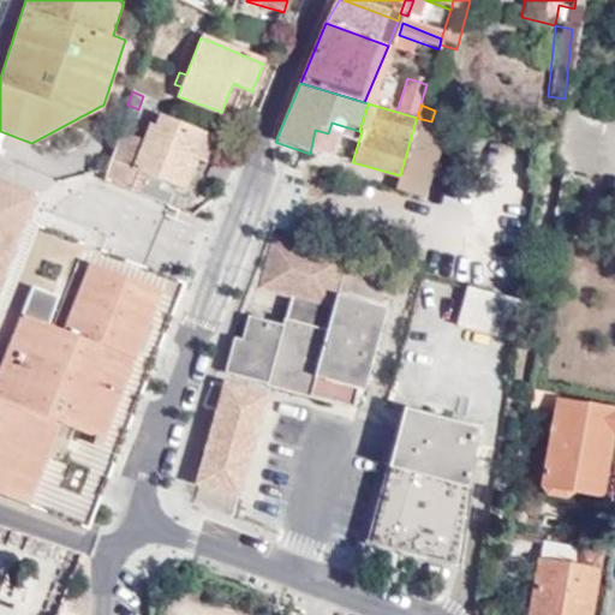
[(102,181),(135,193),(143,173),(174,185),(187,148),(195,150),(203,153),(213,126),(159,107),(154,120),(148,120),(139,142),(118,135),(102,181)]
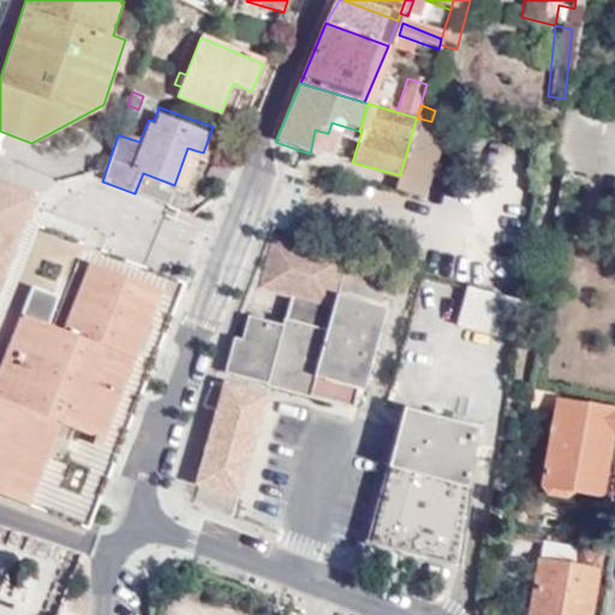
[(416,120),(400,175),(396,191),(422,198),(440,139),(443,129),(416,120)]
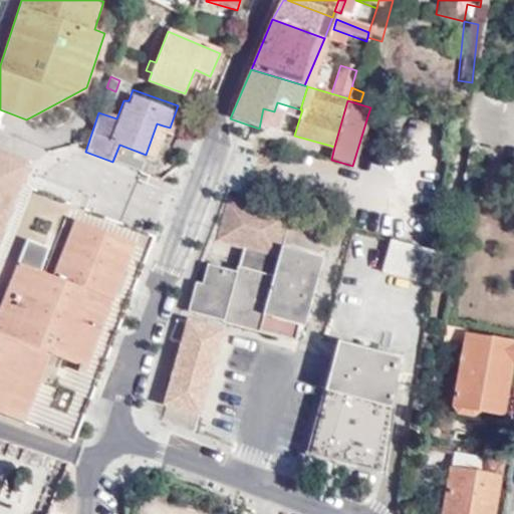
[(370,107),(367,116),(374,118),(377,109),(370,107)]
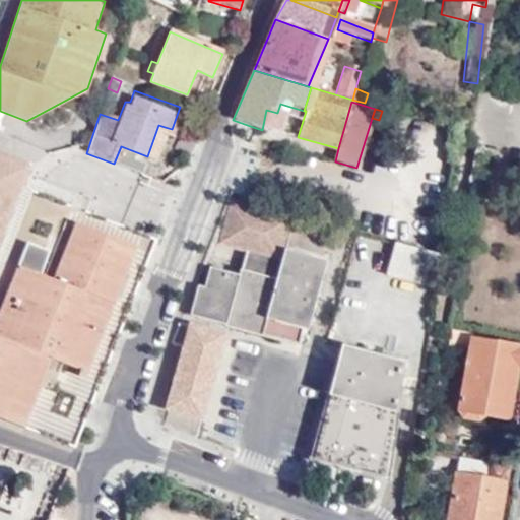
[(158,125),(147,156),(154,158),(165,127),(158,125)]
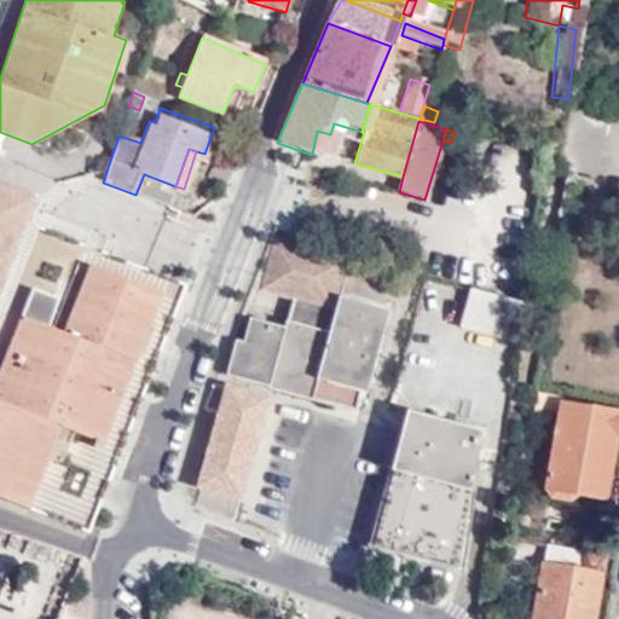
[(0,279),(25,218),(28,212),(12,206),(18,187),(0,179),(0,279)]
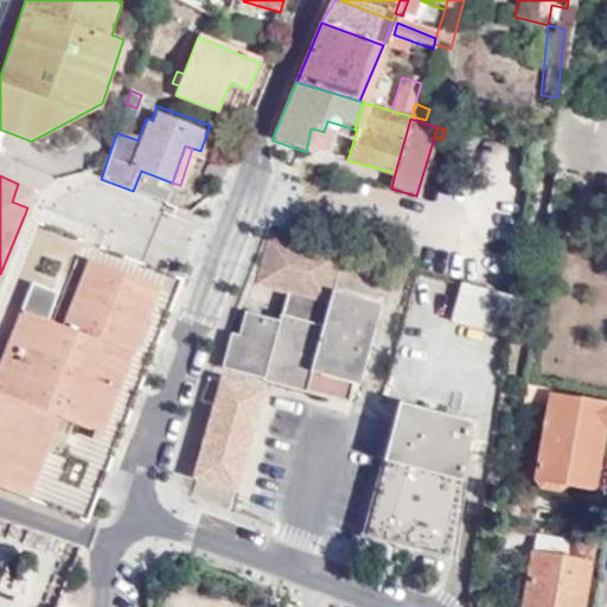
[(12,202),(27,208),(34,190),(18,184),(12,202)]
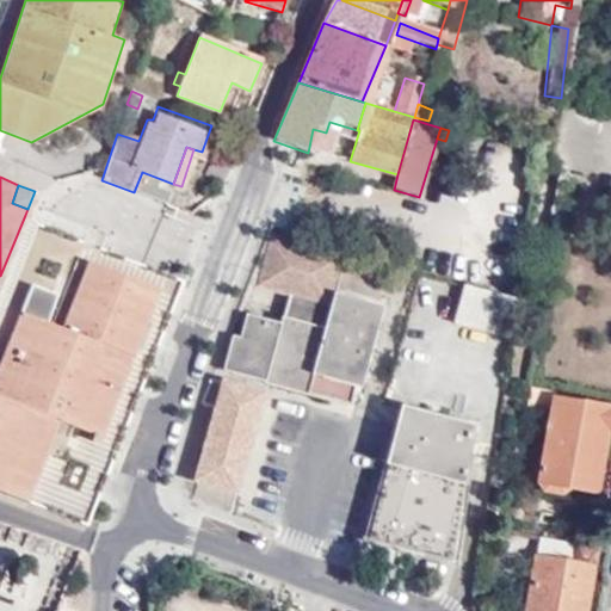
[(25,215),(0,276),(0,310),(37,220),(25,215)]
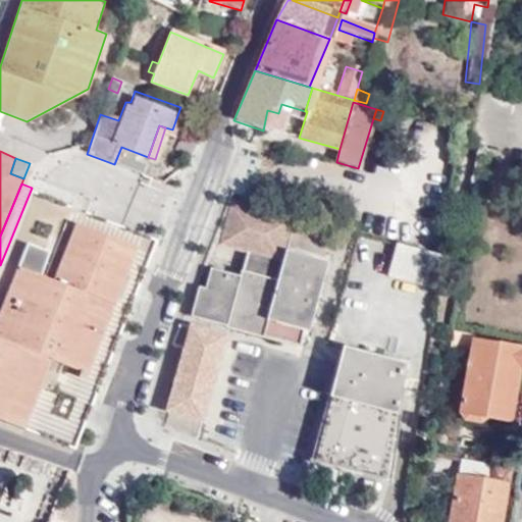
[(294,217),(230,201),(218,244),(246,252),(238,279),(209,270),(203,288),(198,286),(189,315),(299,349),(304,327),(309,328),(327,262),(285,250),(294,217)]
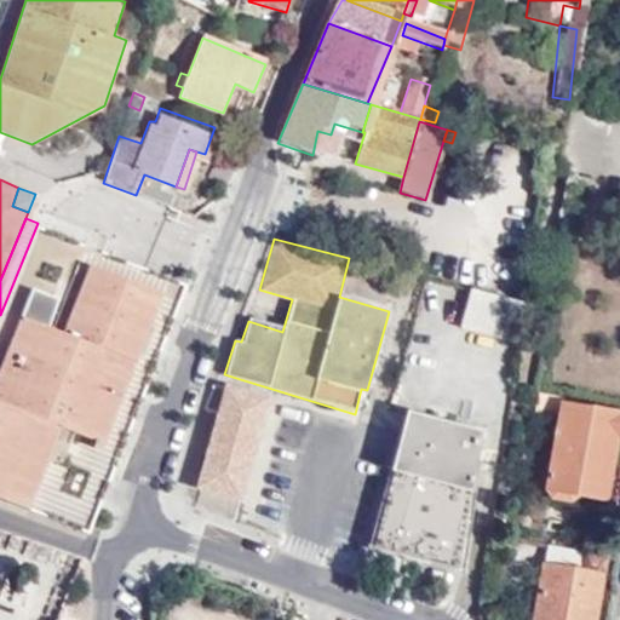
[(0,423),(0,493),(84,527),(89,528),(132,415),(185,279),(99,245),(67,328),(57,325),(26,414),(16,411),(10,428),(0,423)]
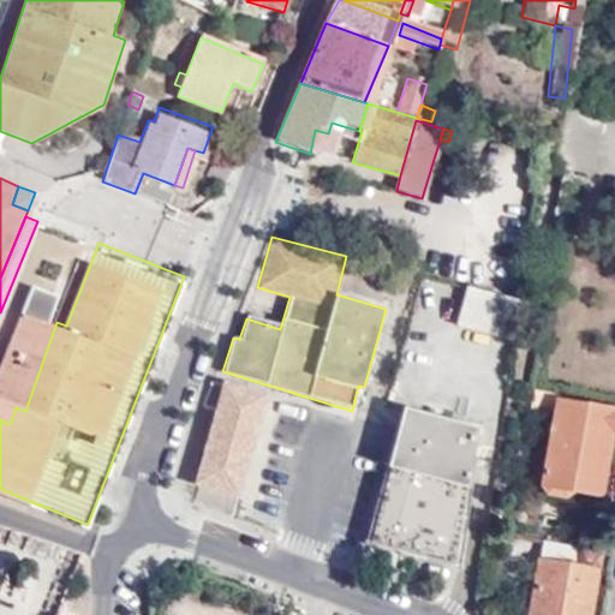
[(0,419),(10,424),(16,407),(25,411),(57,322),(49,318),(55,303),(48,300),(53,288),(35,281),(0,371),(0,419)]
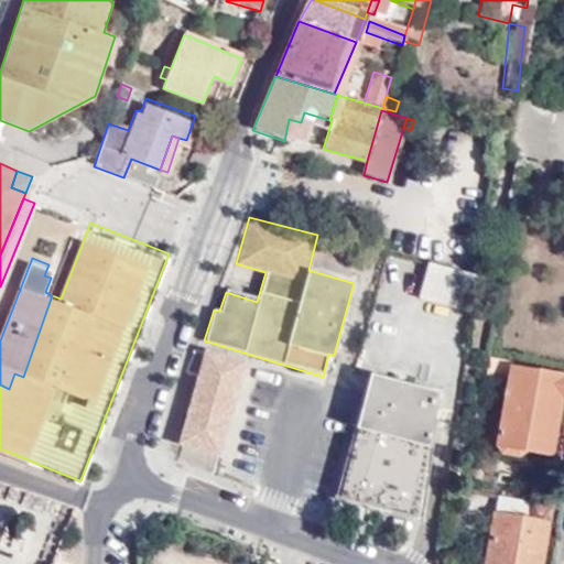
[(468,274),(425,261),(416,296),(467,311),(476,275),(468,274)]
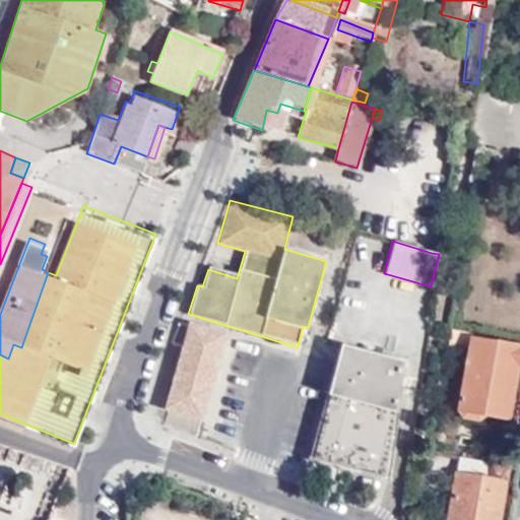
[(41,254),(47,256),(51,246),(45,244),(41,254)]
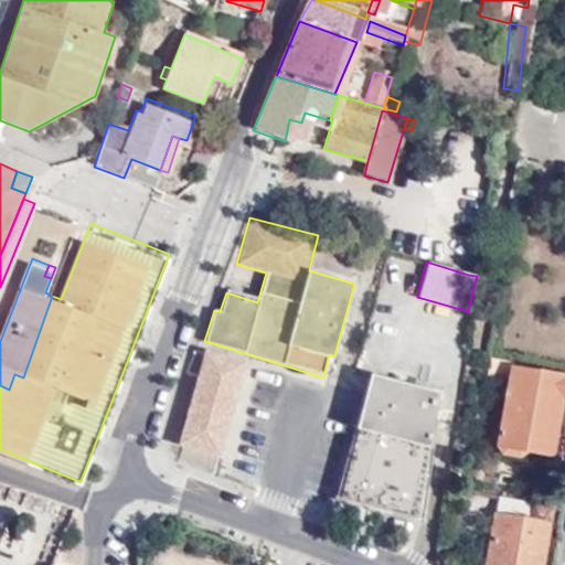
[(192,350),(183,373),(201,377),(178,460),(211,469),(213,462),(235,387),(227,385),(234,362),(192,350)]
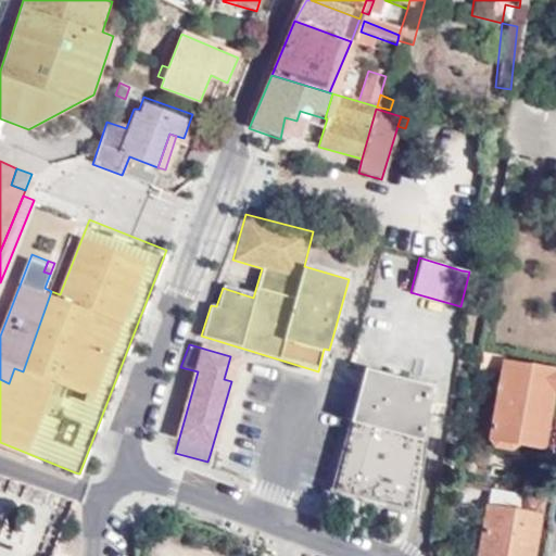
[(555,369),(504,361),(505,356),(482,352),(479,369),(502,374),(490,438),(544,449),(553,392),(555,392),(555,369)]
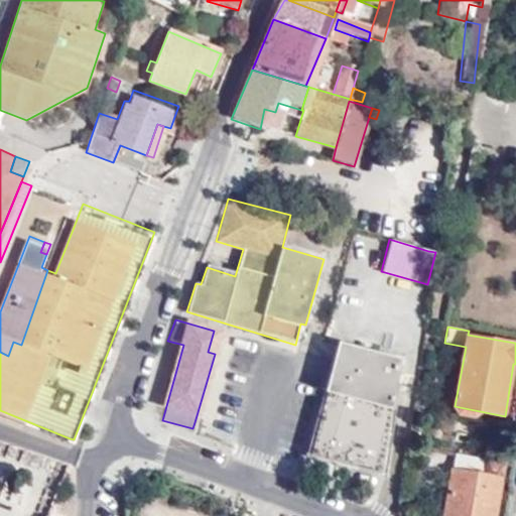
[(339,344),(312,442),(327,445),(324,460),(383,476),(399,360),(339,344)]
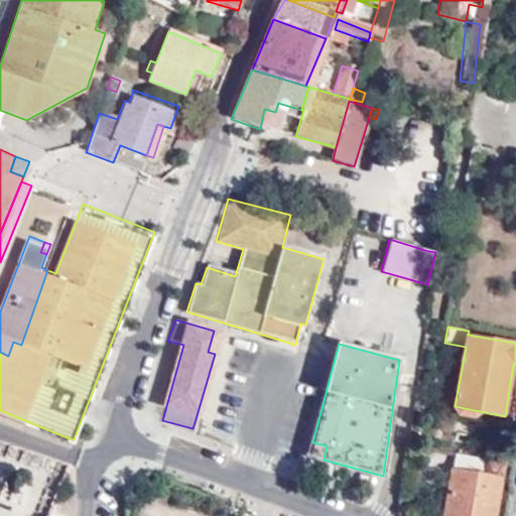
[(327,445),(312,442),(309,456),(324,460),(327,445)]
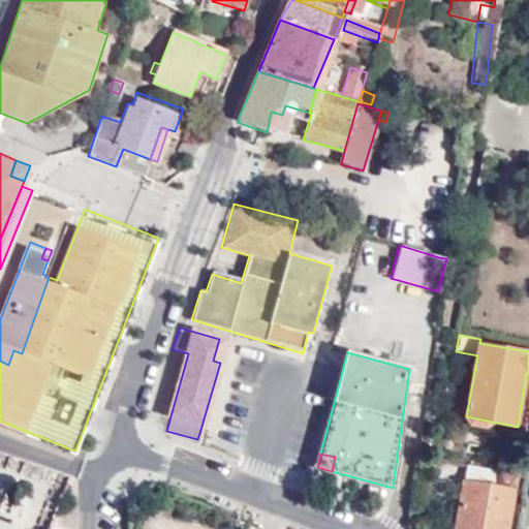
[(507,528),(518,476),(467,466),(455,528),(507,528)]
